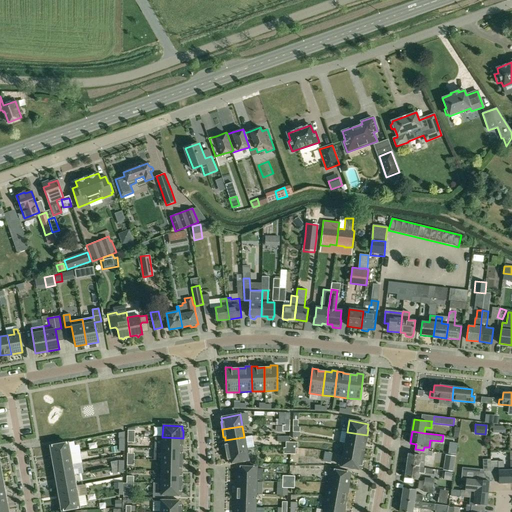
[(347,432),(345,443),(364,447),(364,443),(366,443),(367,435),(347,432)]
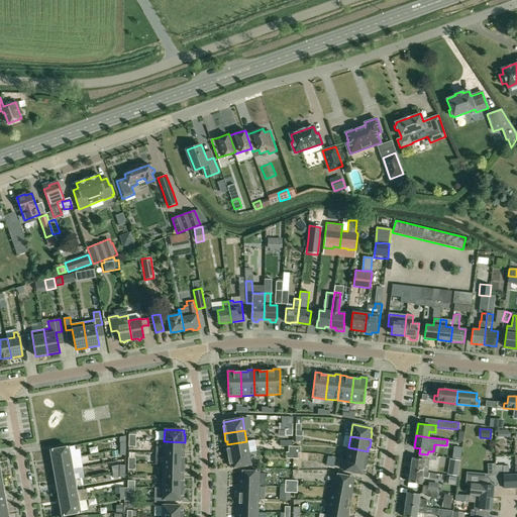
[(164,441),(164,453),(183,453),(183,449),(184,449),(185,442),(164,441)]
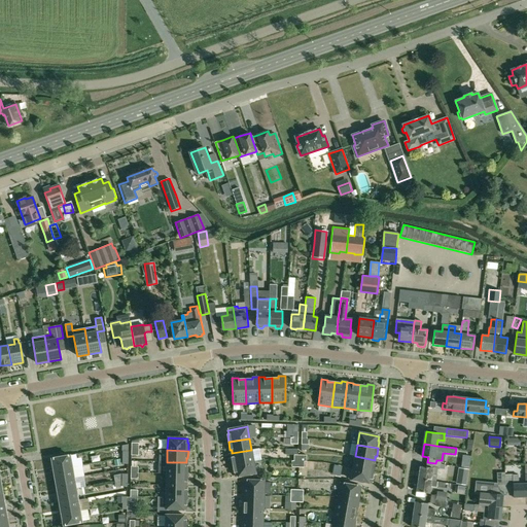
[(232,457),(233,465),(253,461),(251,450),(232,453),(233,457),(232,457)]
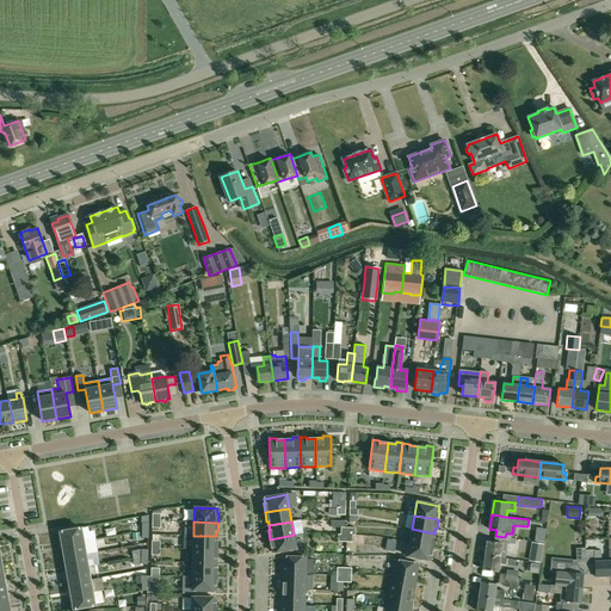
[(434,534),(412,529),(409,542),(434,547),(436,538),(434,537),(434,534)]
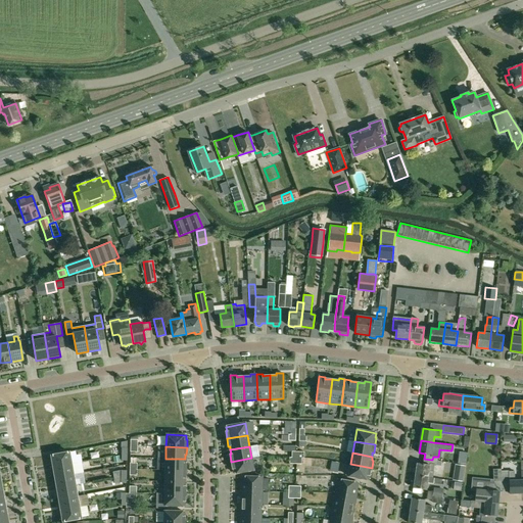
[(70,464),(68,454),(53,457),(54,467),(70,464)]
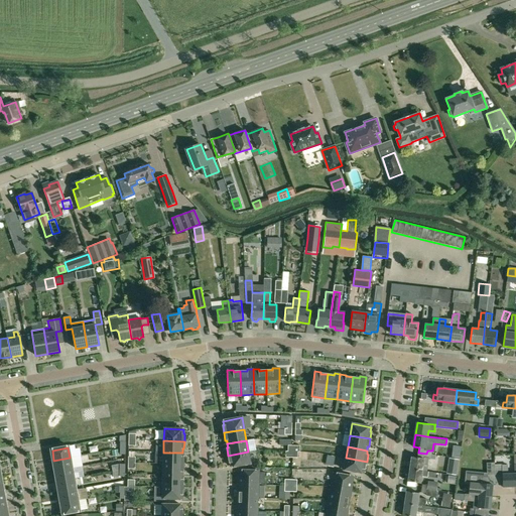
[(411,457),(410,469),(426,472),(428,459),(430,460),(431,459),(434,460),(435,456),(431,455),(432,450),(427,450),(426,454),(418,453),(417,458),(411,457)]
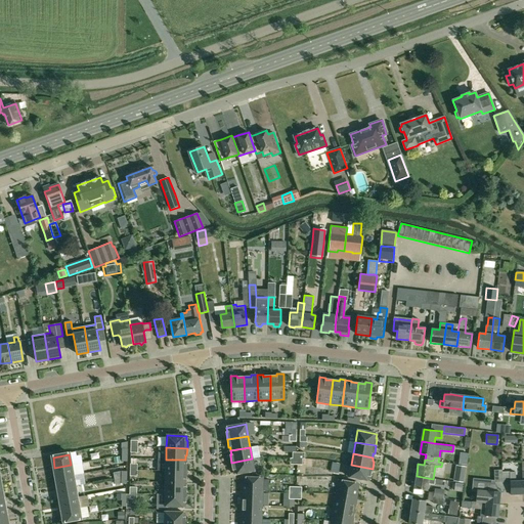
[(234,474),(253,471),(254,471),(252,459),(231,463),(232,470),(234,470),(234,474)]
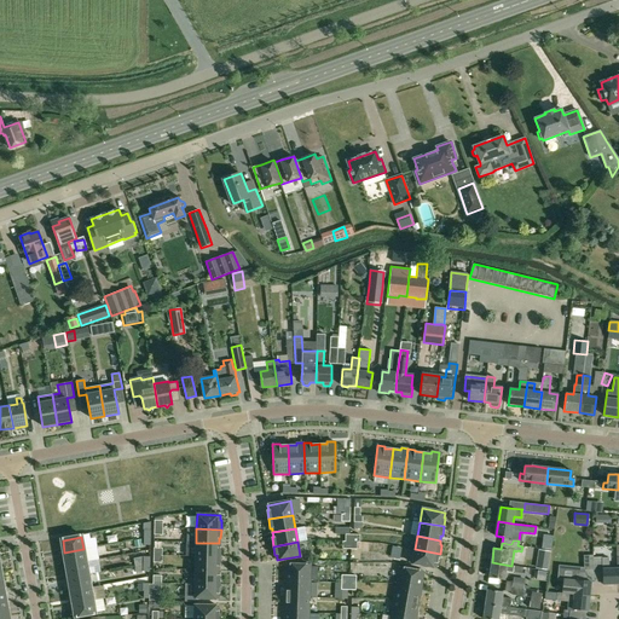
[(196,543),(196,556),(220,557),(220,548),(219,548),(219,543),(196,543)]
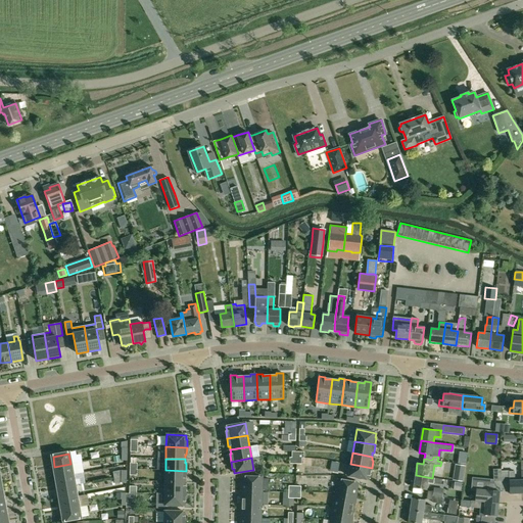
[(72,475),(70,464),(54,467),(56,477),(72,475)]
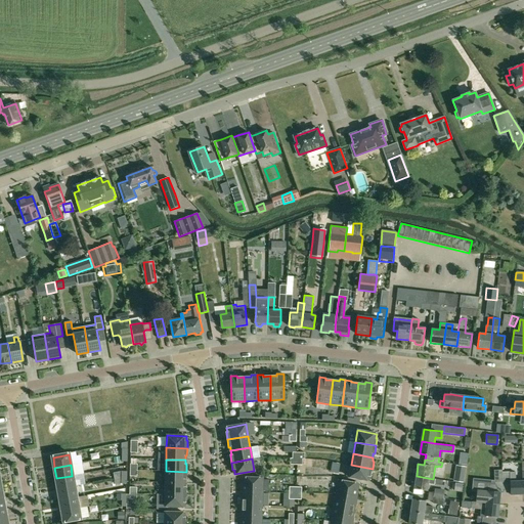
[(373,469),(351,465),(349,477),(368,480),(368,476),(370,476),(373,469)]
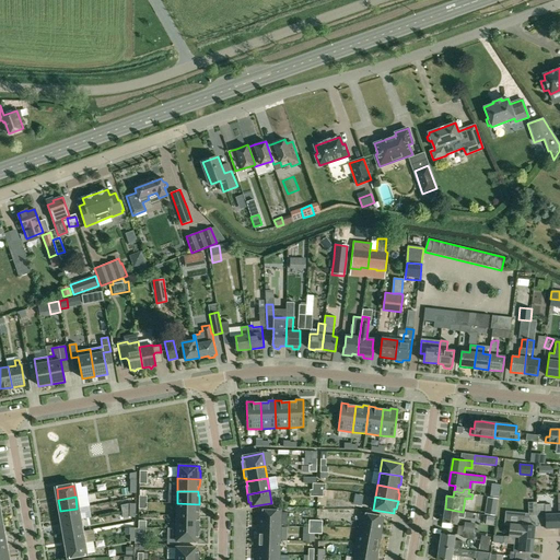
[(499,499),(488,498),(487,505),(498,508),(499,499)]
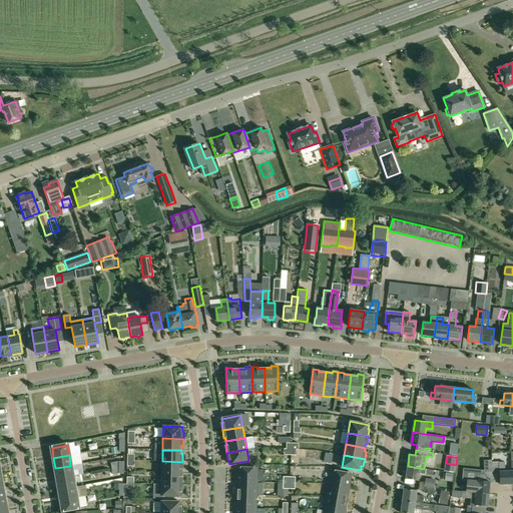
[(484,460),(484,474),(492,474),(492,460),(484,460)]
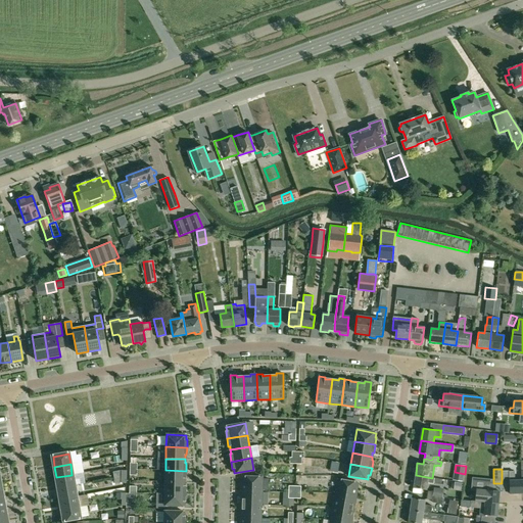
[(165,470),(165,481),(185,482),(185,478),(186,478),(186,471),(165,470)]
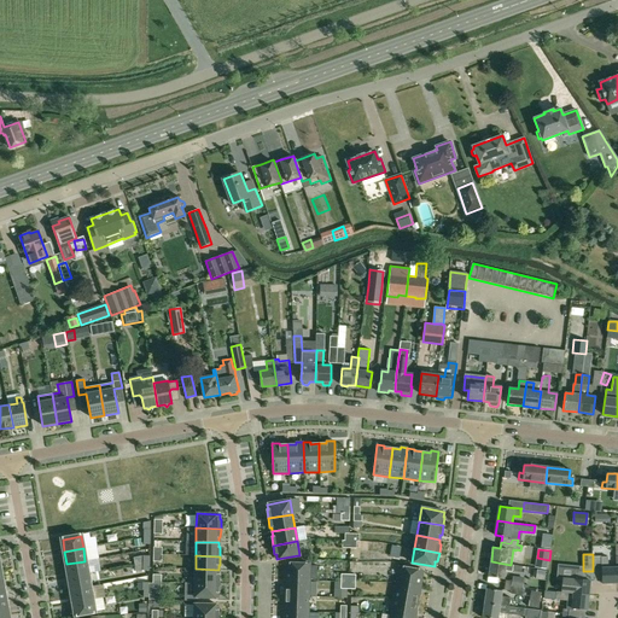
[(602,583),(616,583),(616,567),(608,569),(607,557),(593,557),(593,571),(593,578),(602,578),(602,583)]
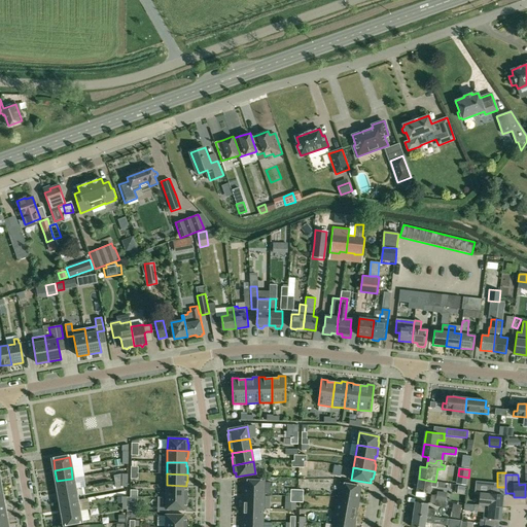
[(74,489),(72,479),(57,481),(59,492),(74,489)]
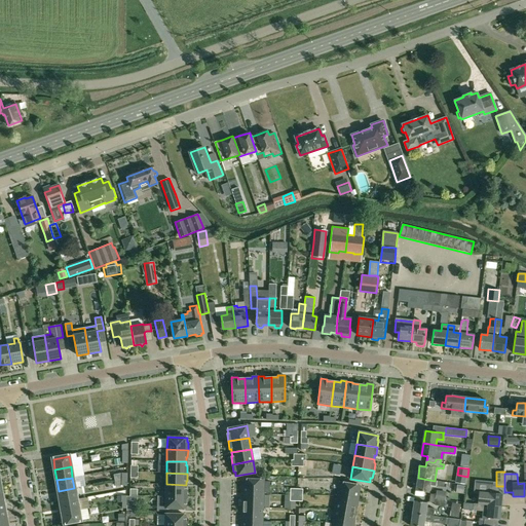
[(418,478),(416,491),(428,492),(429,486),(436,487),(436,486),(444,487),(445,482),(437,481),(436,481),(435,481),(418,478)]
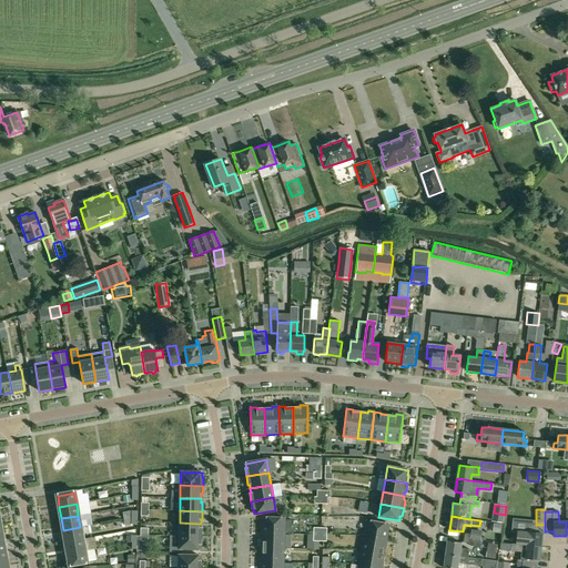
[(285,518),(263,518),(262,533),(284,534),(285,518)]
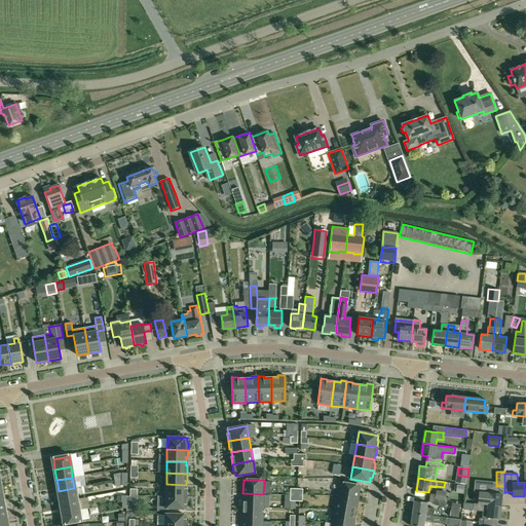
[(339,482),(337,496),(358,499),(360,486),(339,482)]
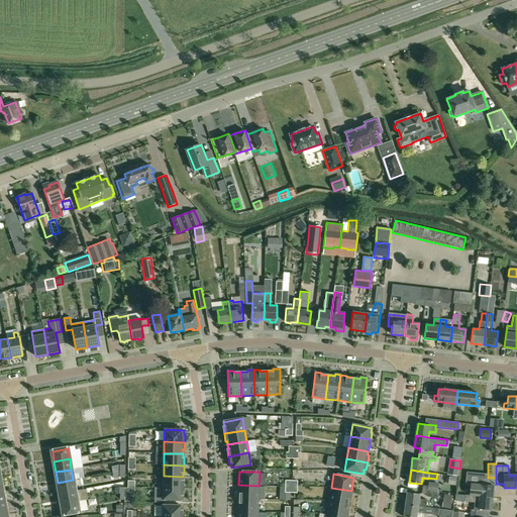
[(164,476),(163,488),(184,488),(184,481),(183,481),(183,477),(164,476)]
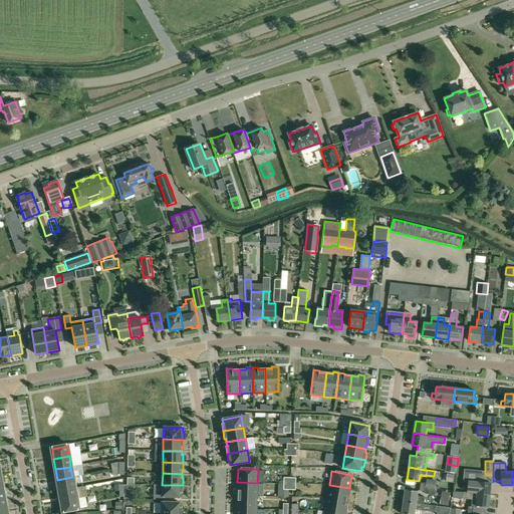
[(74,487),(72,477),(57,480),(59,490),(74,487)]
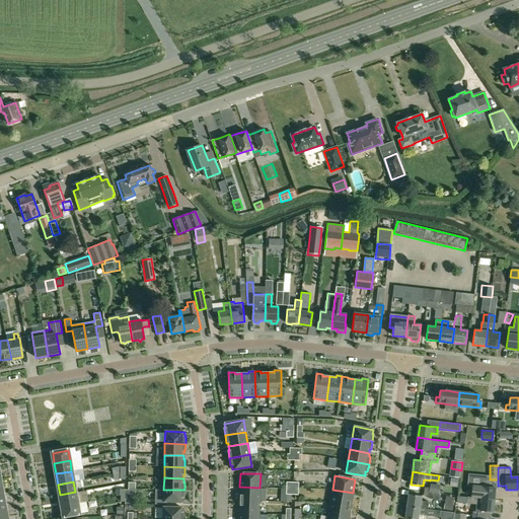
[(494,500),(495,488),(483,487),(472,486),(470,497),(470,498),(494,500)]
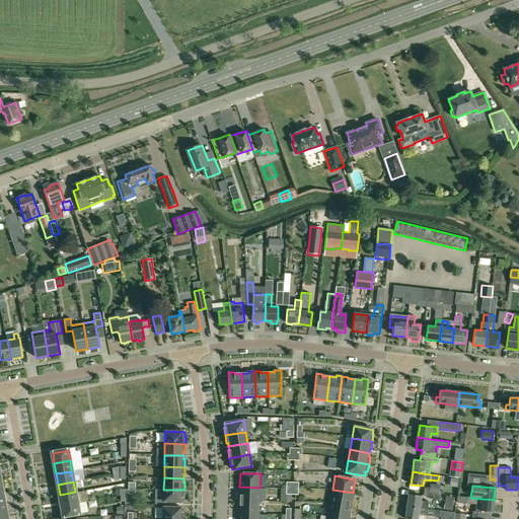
[(239,487),(239,500),(260,501),(260,488),(239,487)]
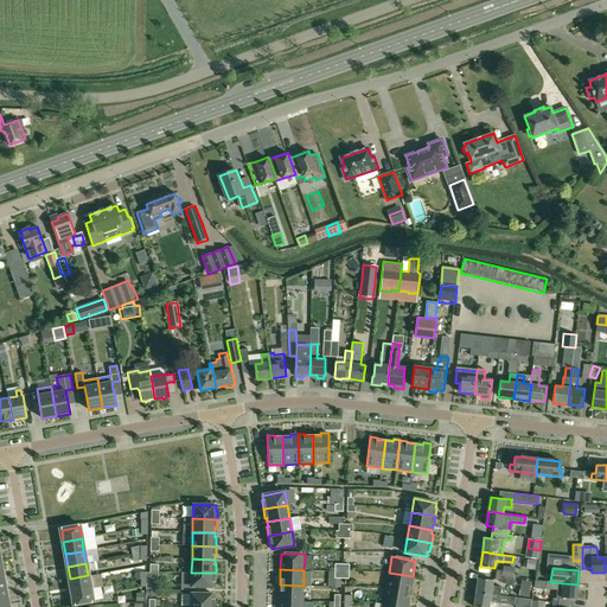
[(503,583),(512,585),(513,577),(502,575),(503,570),(496,569),(494,579),(500,580),(503,583)]
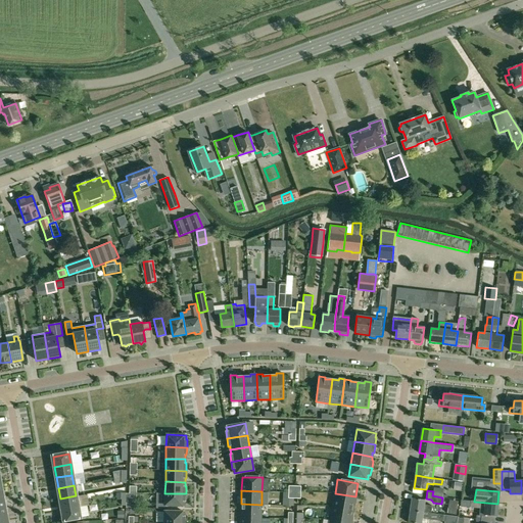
[(185,502),(186,493),(164,493),(164,506),(184,506),(184,502),(185,502)]
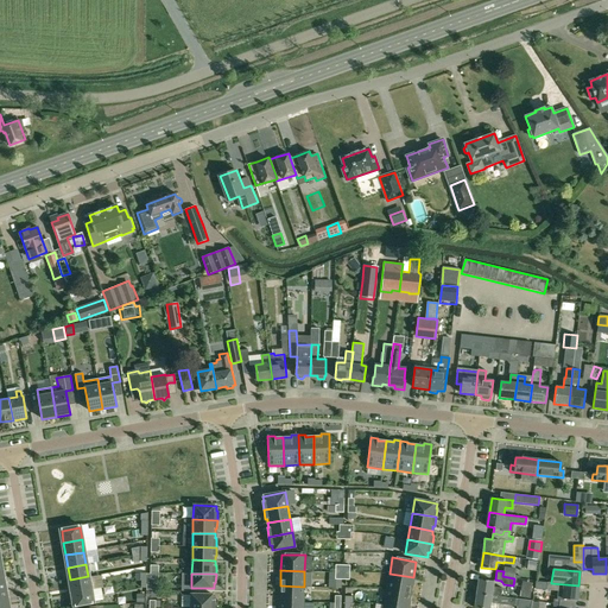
[(387,589),(411,593),(413,577),(390,574),(387,589)]
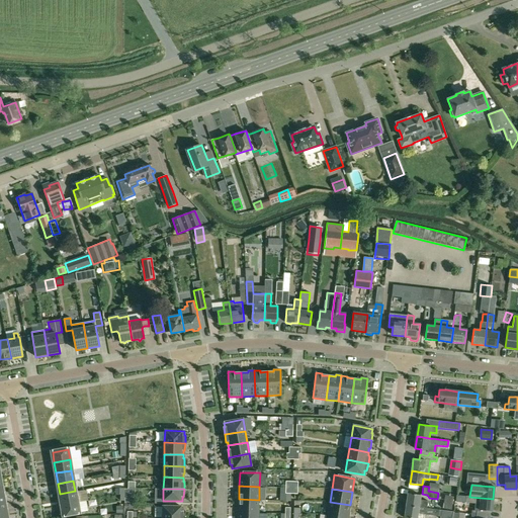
[(77,501),(75,491),(60,494),(62,504),(77,501)]
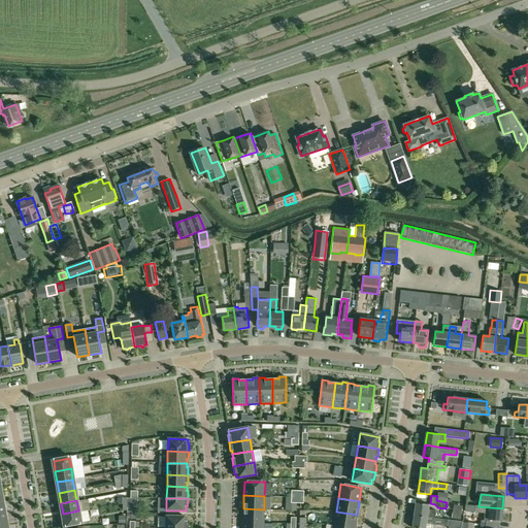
[(416,502),(414,516),(435,519),(436,510),(428,509),(428,504),(416,502)]
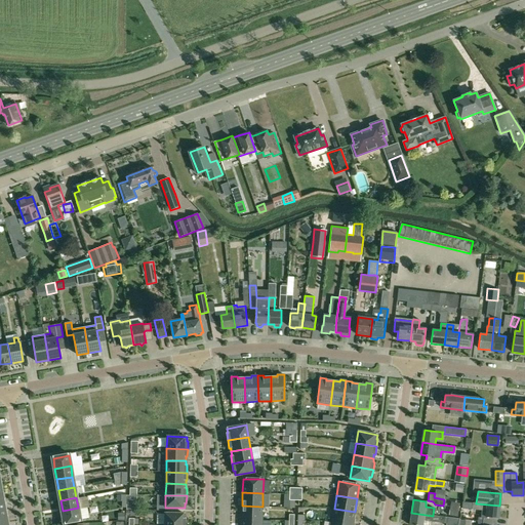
[(450,502),(449,516),(457,518),(459,505),(450,502)]
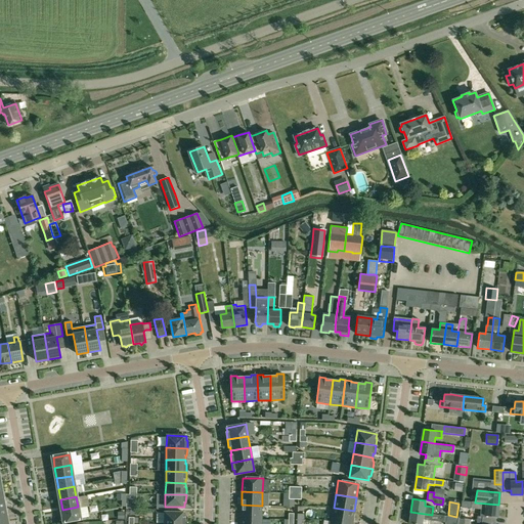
[(471,507),(485,509),(484,516),(497,518),(498,505),(475,503),(475,501),(471,501),(471,507)]
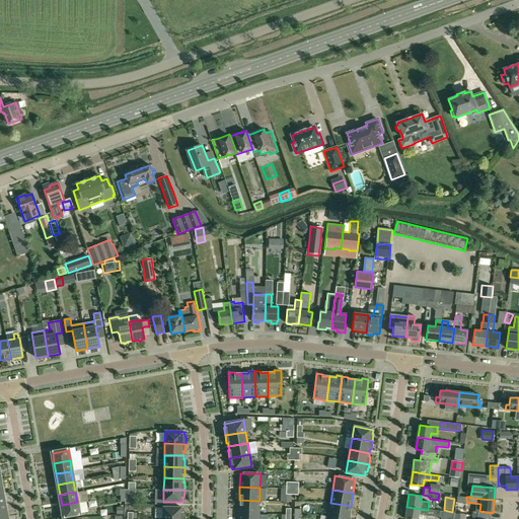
[(239,500),(238,514),(258,514),(260,501),(239,500)]
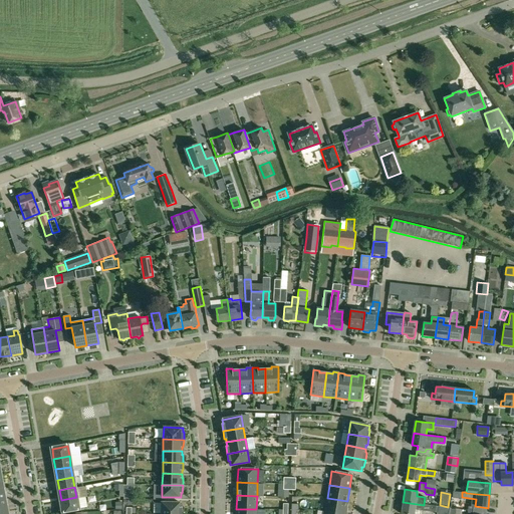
[(78,508),(76,497),(61,500),(63,511),(78,508)]
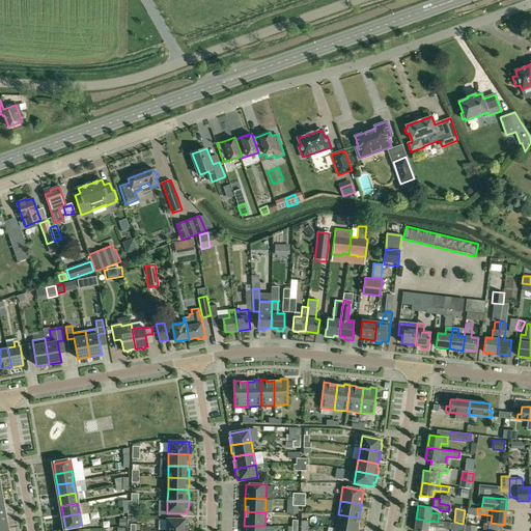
[(338,514),(335,528),(354,530),(356,530),(359,518),(338,514)]
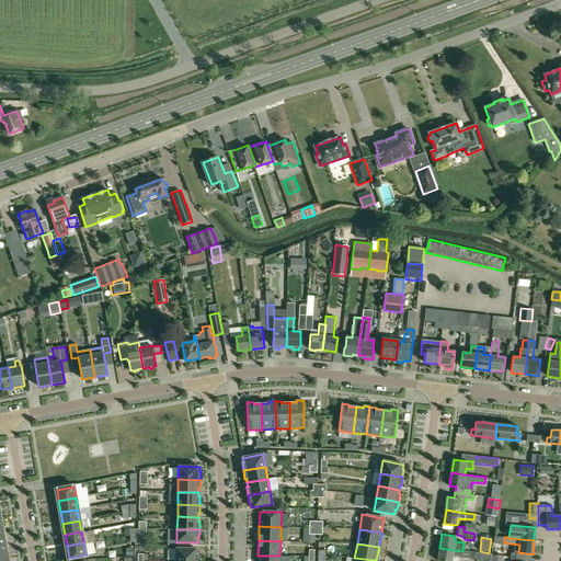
[(437,560),(438,560),(437,560),(450,560),(453,556),(473,559),(474,552),(462,551),(439,548),(439,553),(437,553),(436,554),(436,559),(437,560)]
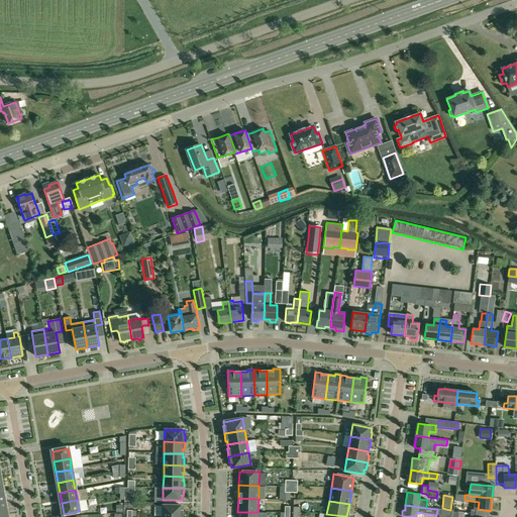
[(163,506),(162,516),(182,516),(183,510),(182,510),(182,506),(163,506)]
